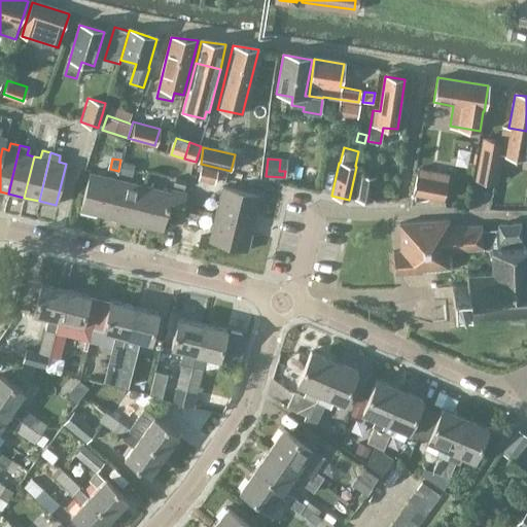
[(119,174),(128,176),(131,164),(123,162),(119,174)]
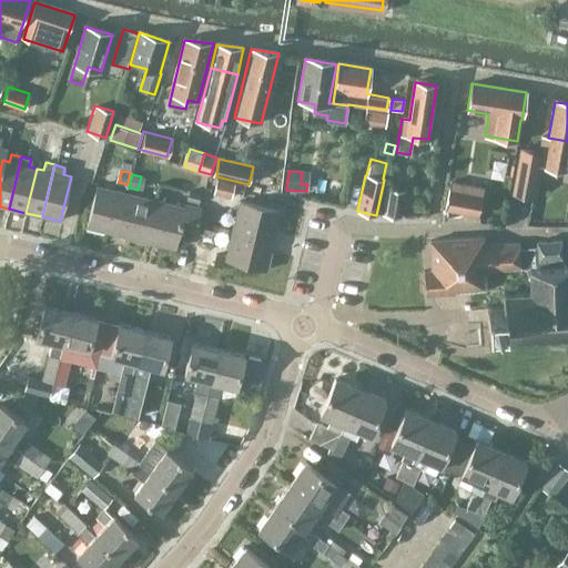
[(230,198),(233,185),(215,181),(212,193),(230,198)]
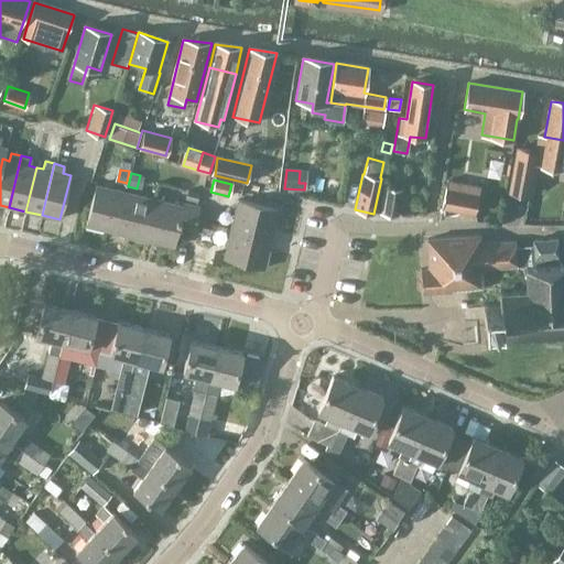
[(466,184),(465,191),(445,187),(442,206),(474,213),(479,186),(466,184)]
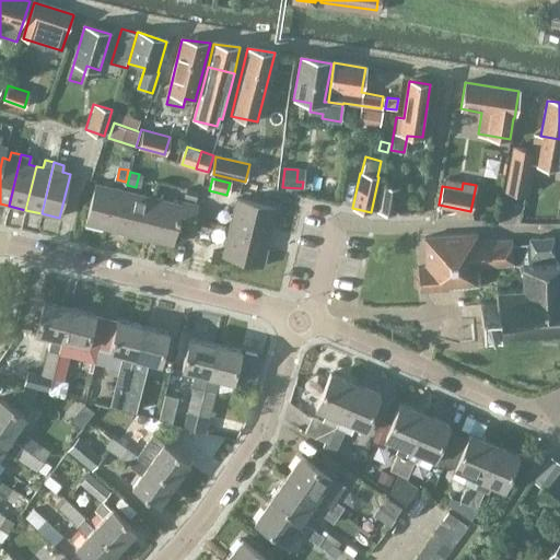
[(115,232),(125,191),(95,184),(85,225),(115,232)]
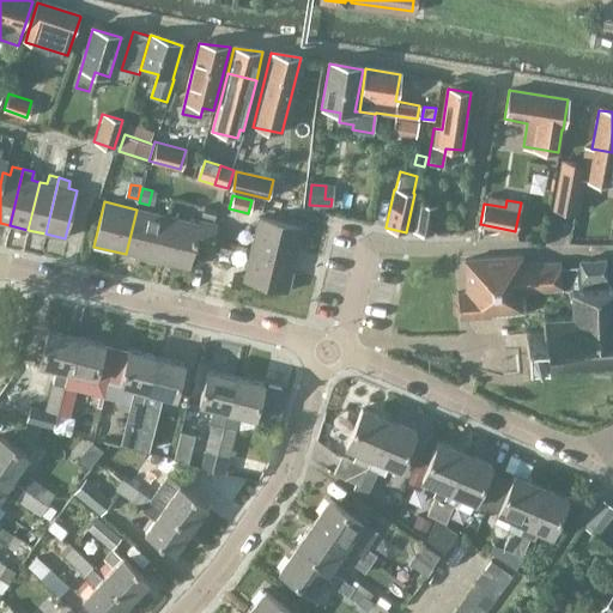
[(417,202),(413,230),(434,232),(437,205),(417,202)]
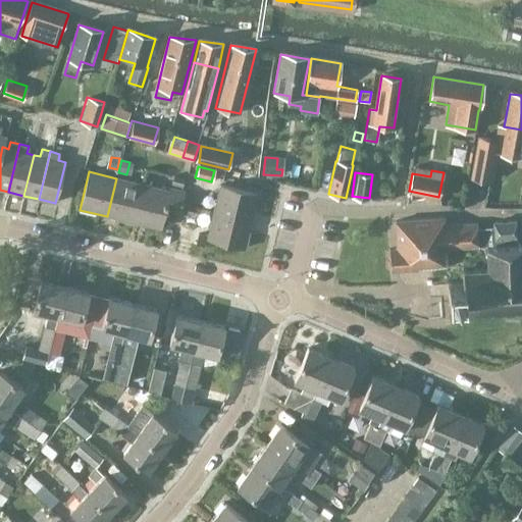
[(173,176),(170,188),(180,191),(184,178),(173,176)]
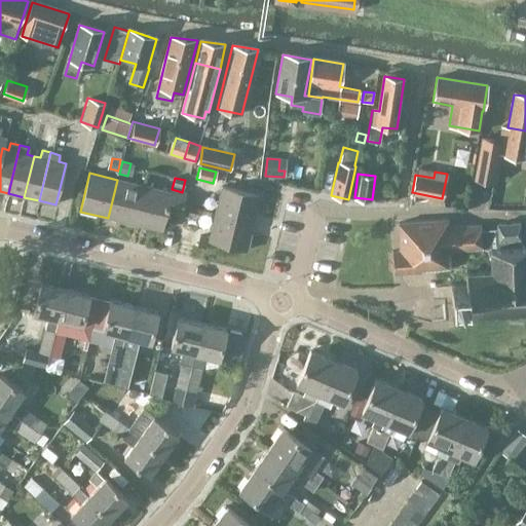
[(144,186),(140,185),(117,180),(108,218),(136,224),(144,186)]
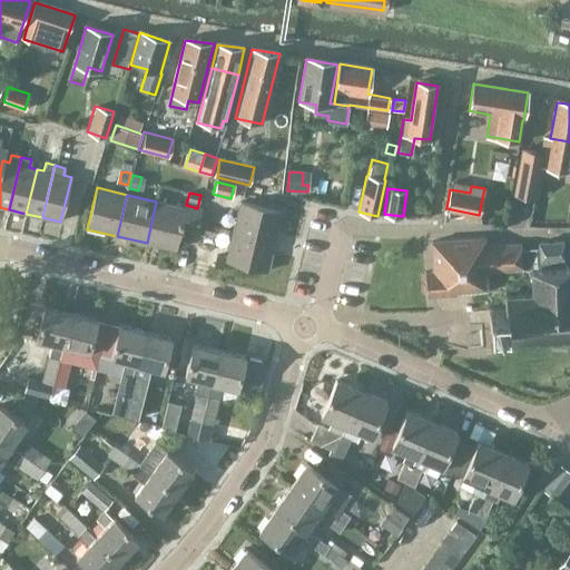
[(180,229),(185,208),(156,202),(147,243),(176,249),(182,229),(180,229)]
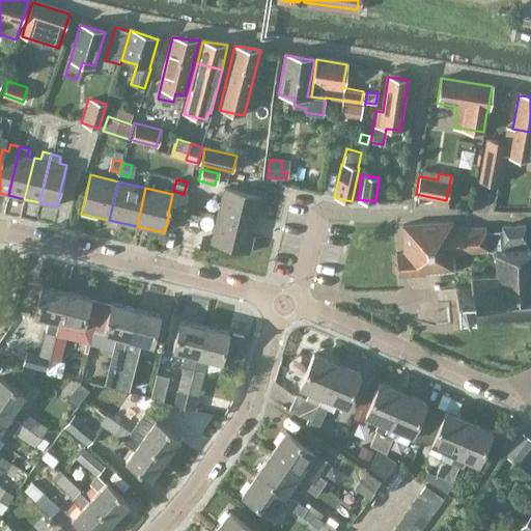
[(255,225),(262,197),(225,189),(218,216),(255,225)]
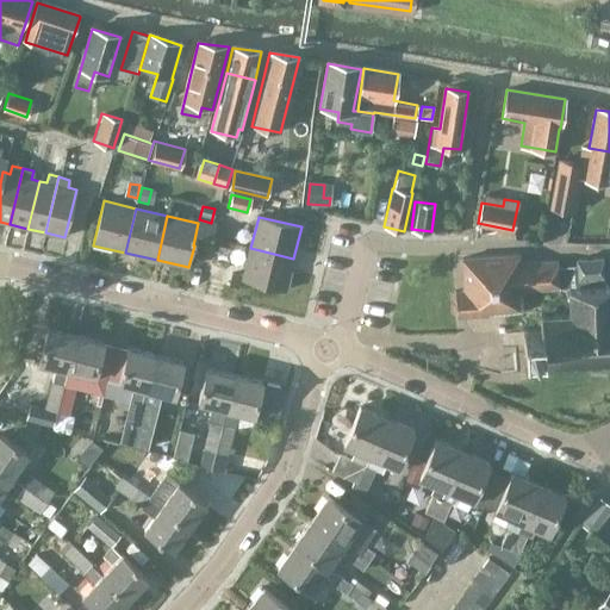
[(210,249),(216,224),(211,223),(199,219),(198,223),(193,246),(194,246),(210,249)]
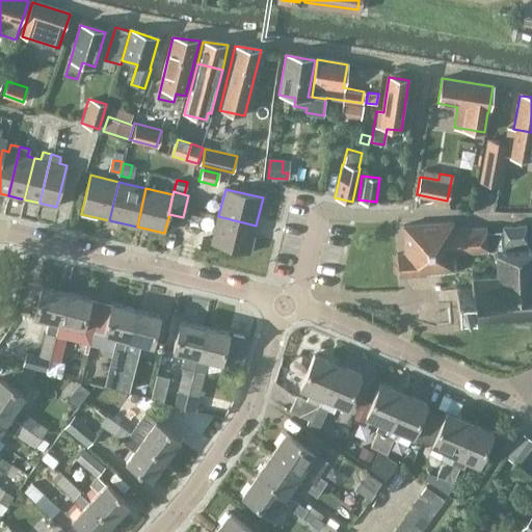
[(191,215),(189,227),(200,230),(203,218),(191,215)]
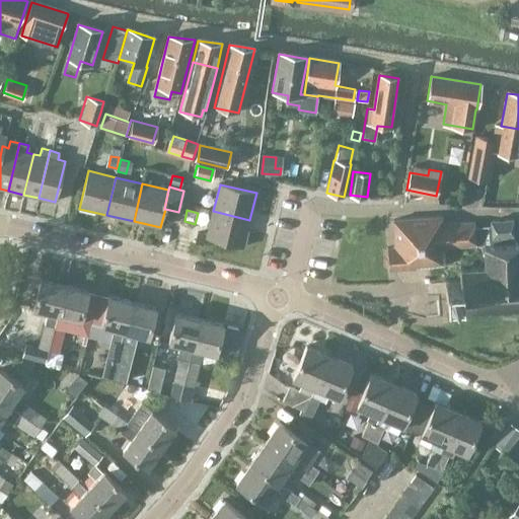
[(243,247),(249,220),(213,211),(207,239),(243,247)]
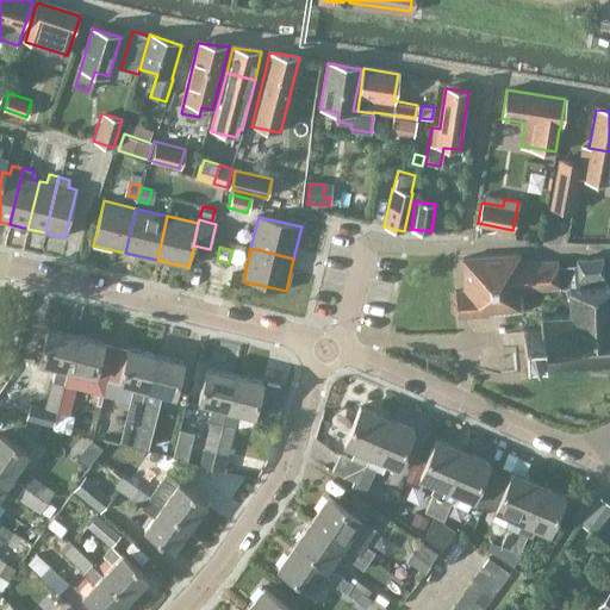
[(556,260),(536,261),(520,262),(520,255),(461,259),(465,315),(522,311),(521,290),(568,286),(574,286),(574,284),(580,284),(580,286),(602,285),(602,281),(604,281),(603,257),(577,259),(577,263),(556,265),(556,260)]
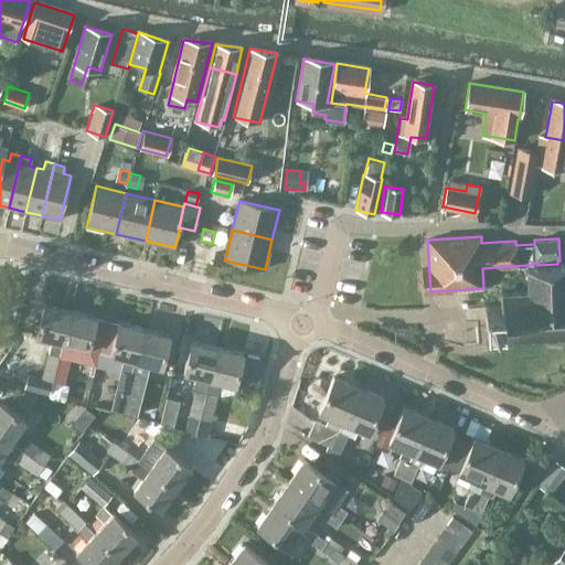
[(221,266),(224,255),(214,253),(212,264),(221,266)]
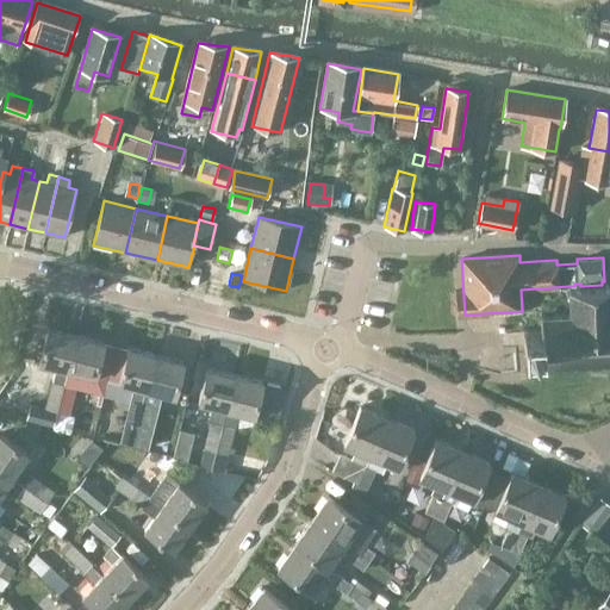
[(540,328),(523,329),(524,352),(545,352),(545,362),(586,360),(587,362),(591,362),(591,360),(601,359),(602,362),(605,361),(605,359),(609,358),(609,284),(608,284),(608,281),(604,281),(602,281),(602,285),(580,286),(580,284),(574,284),(574,286),(568,286),(568,288),(565,288),(565,294),(568,294),(570,309),(558,310),(558,307),(552,307),(552,310),(545,310),(545,307),(539,309),(540,328)]
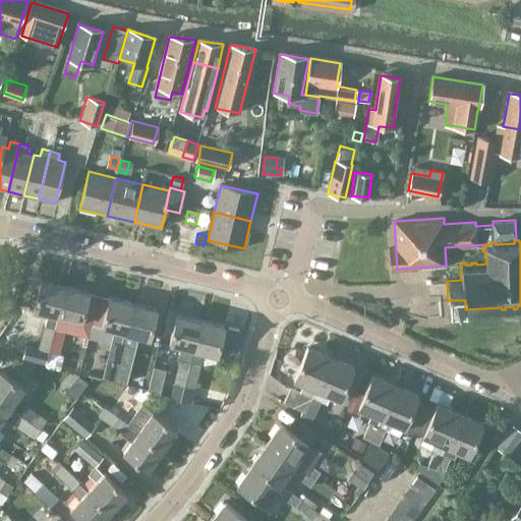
[(51,351),(65,287),(41,281),(34,310),(47,313),(45,325),(43,325),(37,347),(24,344),(20,358),(45,364),(48,350),(51,351)]
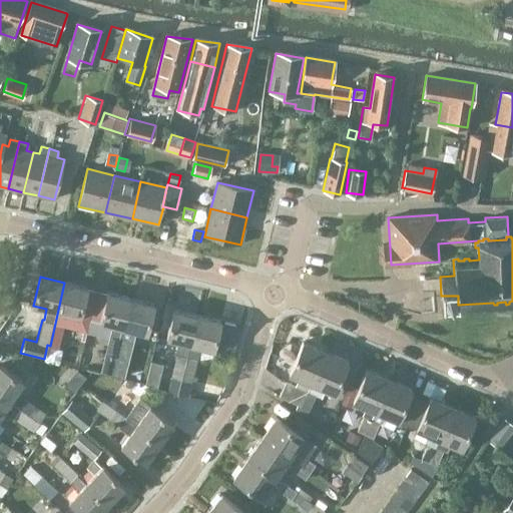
[(88,288),(64,283),(50,346),(50,347),(59,349),(65,324),(77,327),(79,317),(81,318),(88,288)]
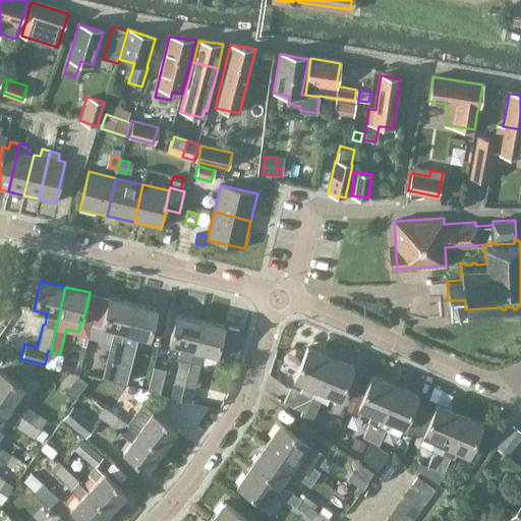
[(109,298),(102,328),(115,330),(102,377),(113,380),(122,344),(124,332),(126,333),(133,303),(109,298)]
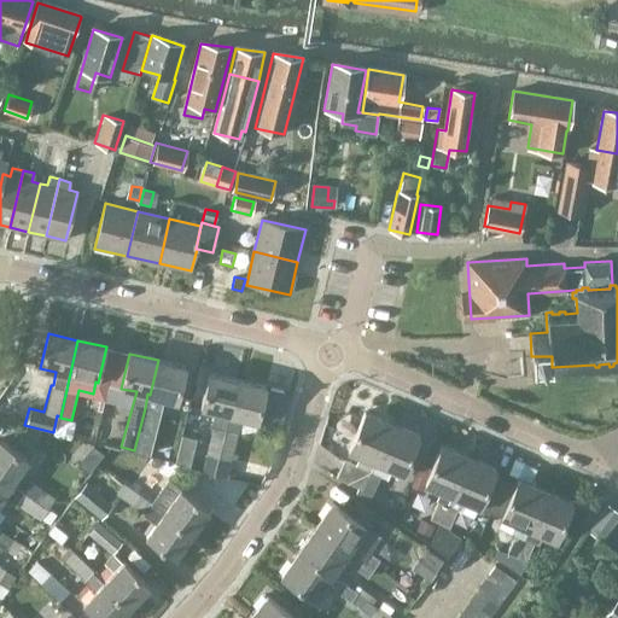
[(147,394),(145,408),(158,410),(162,397),(179,401),(186,366),(158,360),(150,395),(147,394)]
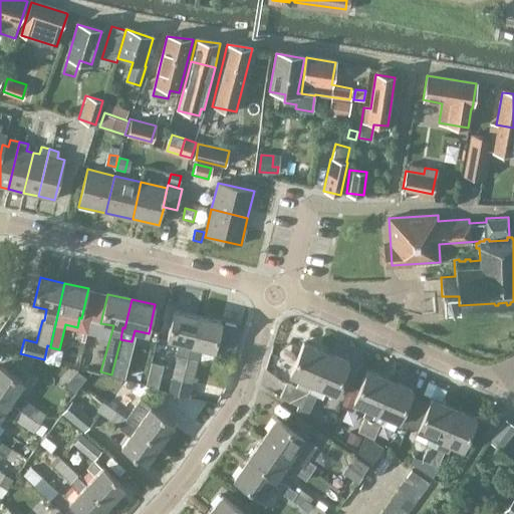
[(183,379),(199,315),(176,310),(169,339),(180,342),(168,391),(179,394),(183,379)]
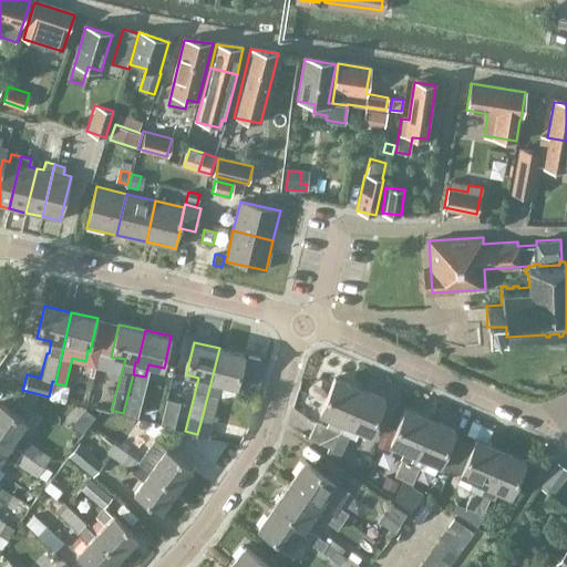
[(219,348),(202,419),(212,421),(222,382),(238,387),(245,354),(219,348)]
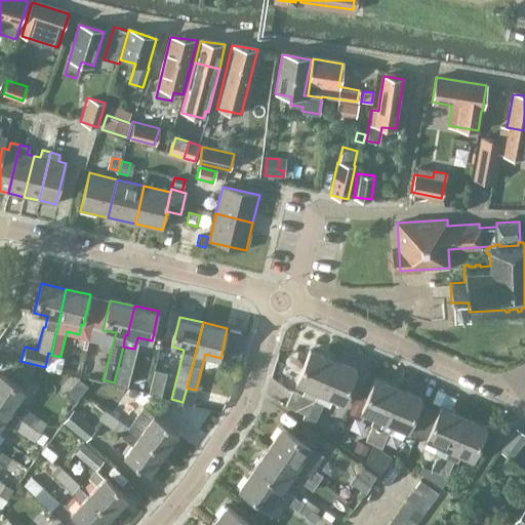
[(123,347),(114,382),(125,386),(134,349),(123,347)]
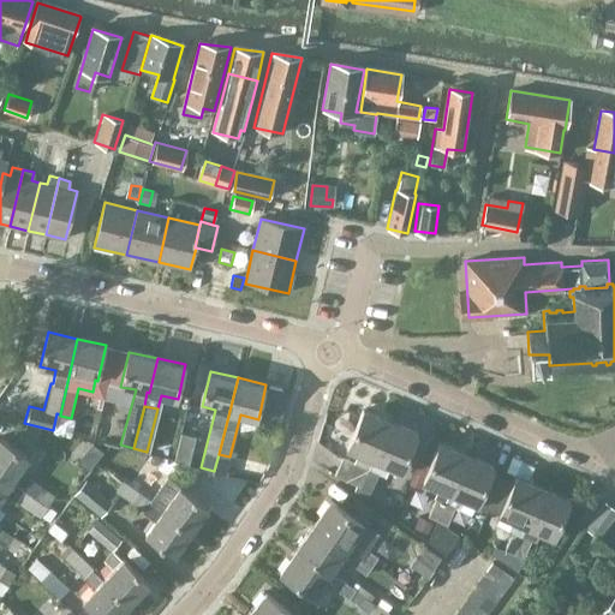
[(363,489),(393,421),(365,408),(348,446),(358,449),(353,461),(341,457),(333,476),(356,485),(363,489)]
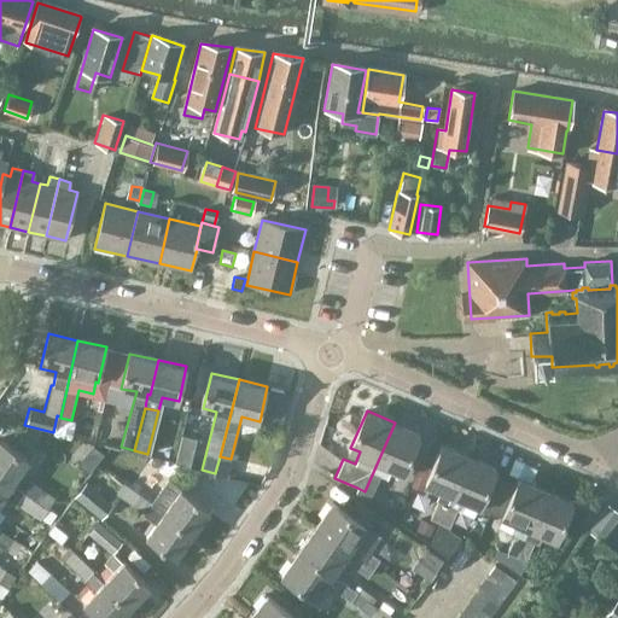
[(406,472),(421,435),(395,423),(365,491),(357,488),(354,495),(368,501),(379,476),(386,478),(391,466),(406,472)]
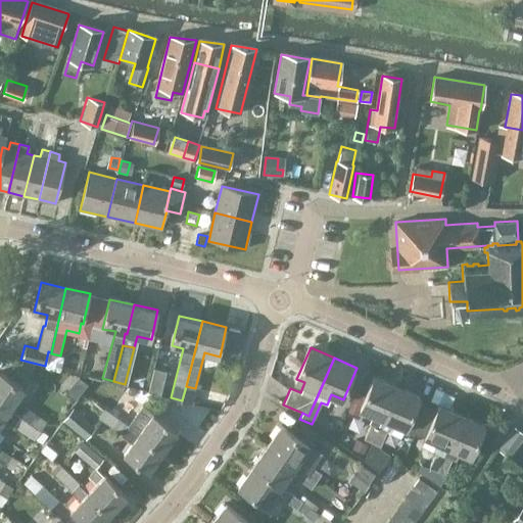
[(152,367),(147,391),(160,394),(165,370),(152,367)]
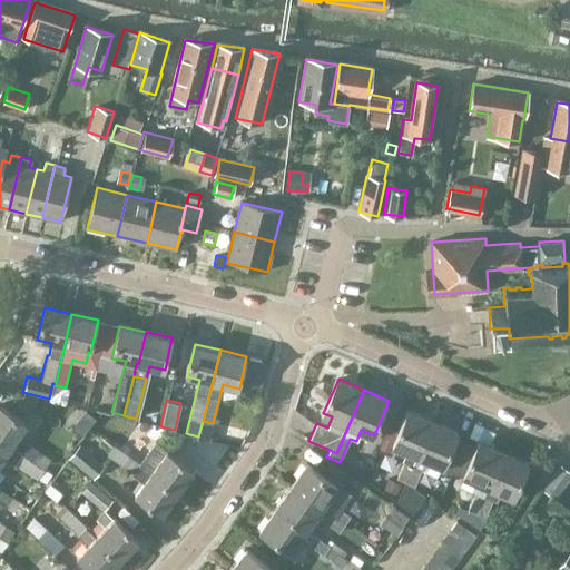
[(0,439),(12,446),(27,425),(0,406),(0,439)]
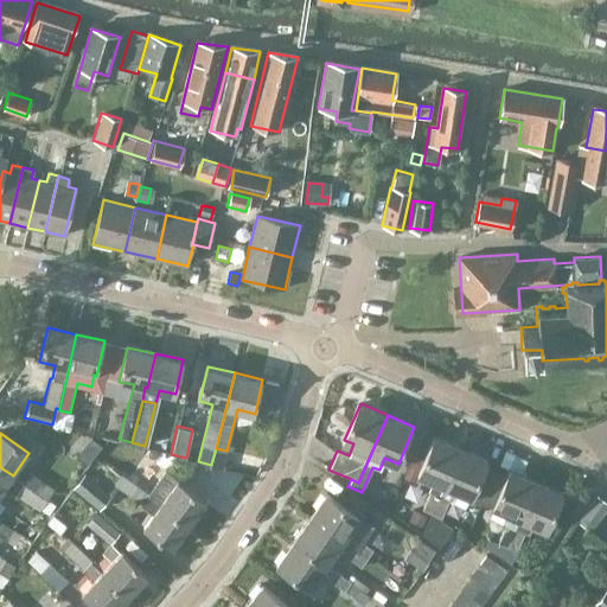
[(433,515),(461,448),(436,436),(420,473),(433,479),(428,491),(429,491),(422,510),(430,513),(433,515)]
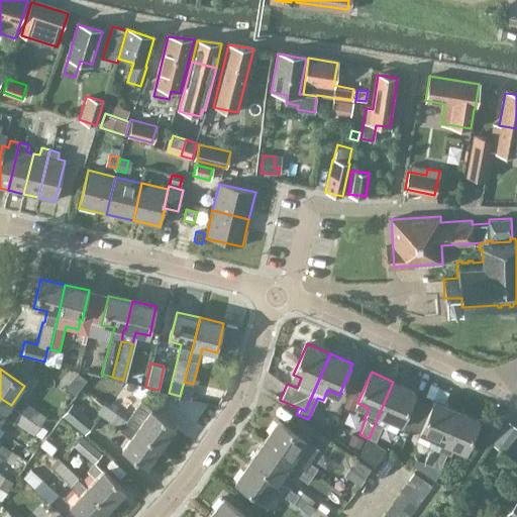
[(358,454),(374,464),(385,449),(375,442),(381,426),(385,428),(389,418),(402,423),(416,392),(393,382),(369,438),(367,437),(358,454)]
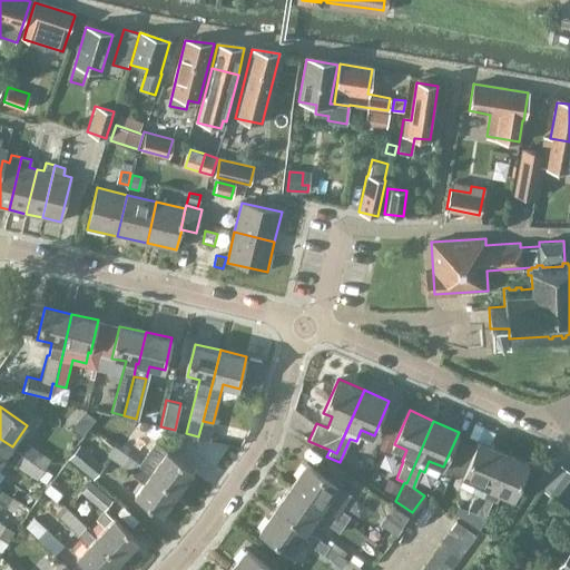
[(167,450),(166,451),(158,445),(165,435),(147,423),(138,436),(150,445),(146,452),(160,461),(151,472),(179,491),(195,469),(167,450)]
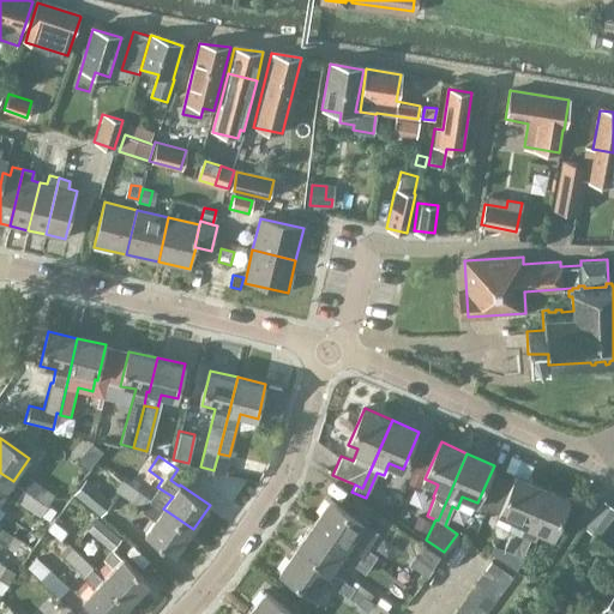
[(428,464),(417,459),(407,482),(417,487),(428,464)]
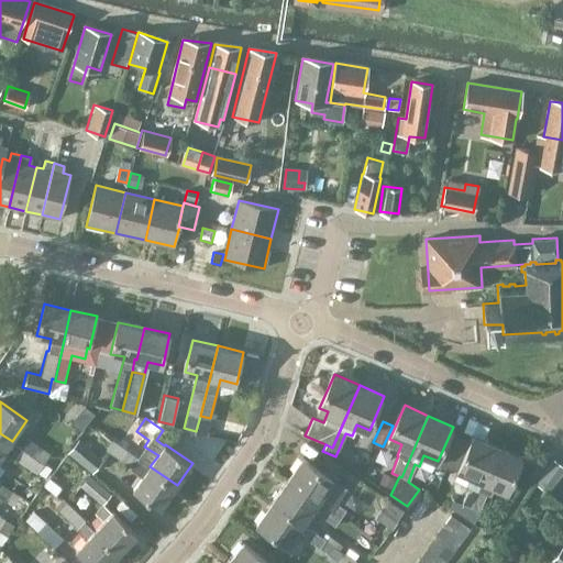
[(176,426),(169,435),(185,446),(191,437),(176,426)]
